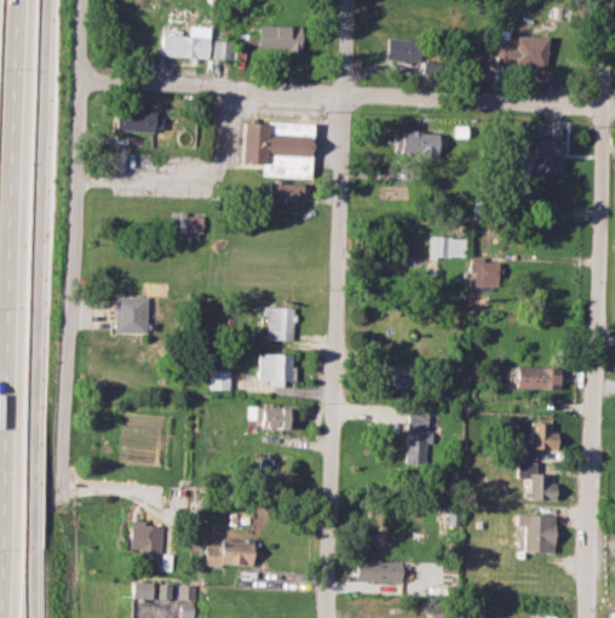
[(262,49),(293,50),(293,56),(304,57),(304,28),(262,27),(262,49)]
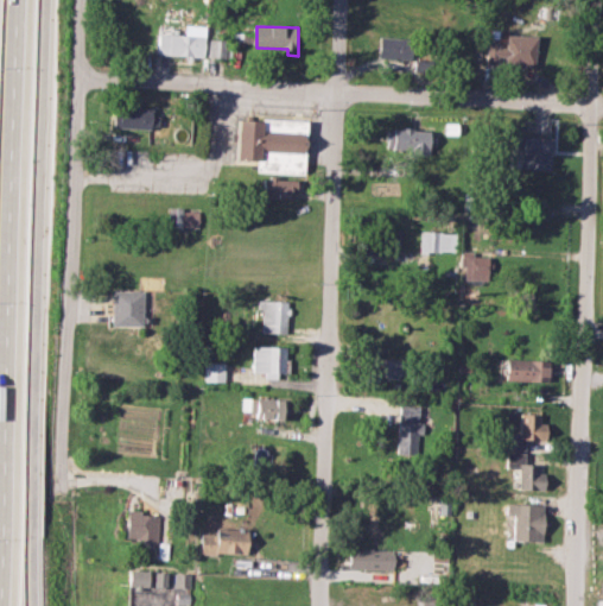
[(208,60),(208,37),(162,36),(162,57),(208,60)]
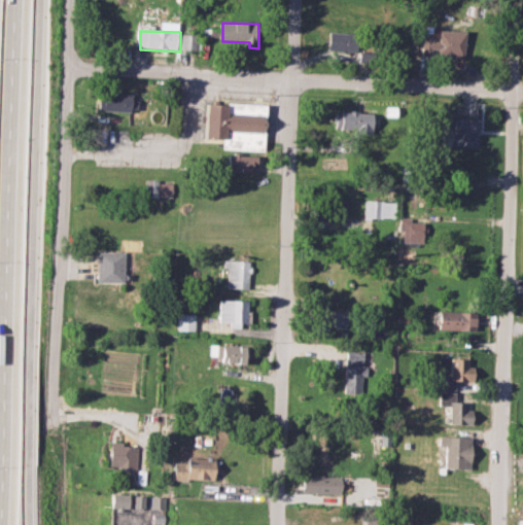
[(468,33),(443,32),(442,42),(436,42),(436,38),(425,38),(425,54),(441,55),(441,58),(467,60),(468,33)]
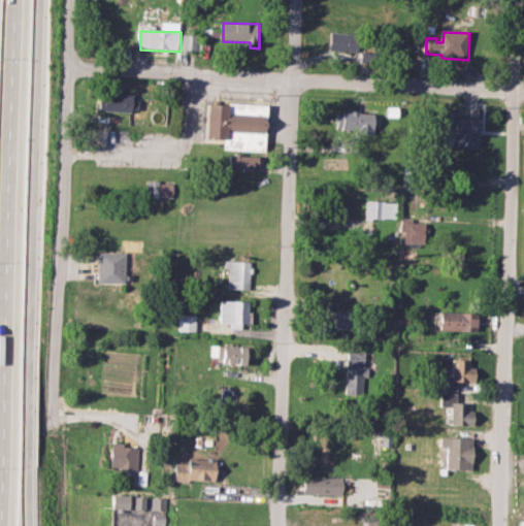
[(361,53),(361,34),(333,34),(333,53),(361,53)]
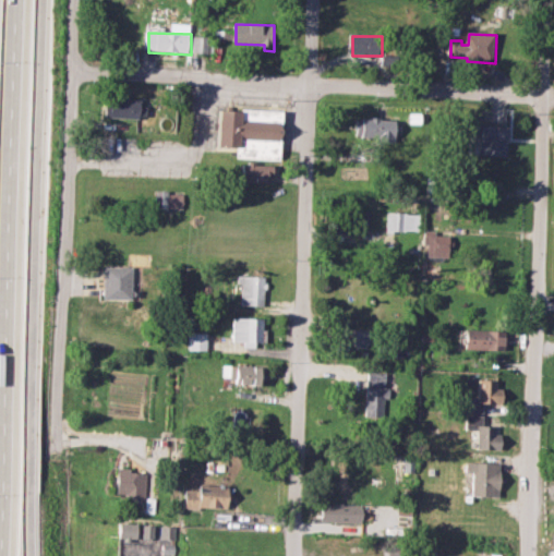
[(194,55),(215,55),(215,38),(194,38),(194,55)]
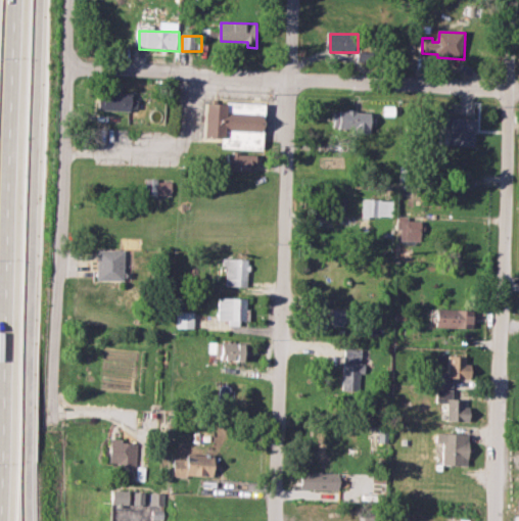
[(132,112),(133,93),(100,92),(100,111),(132,112)]
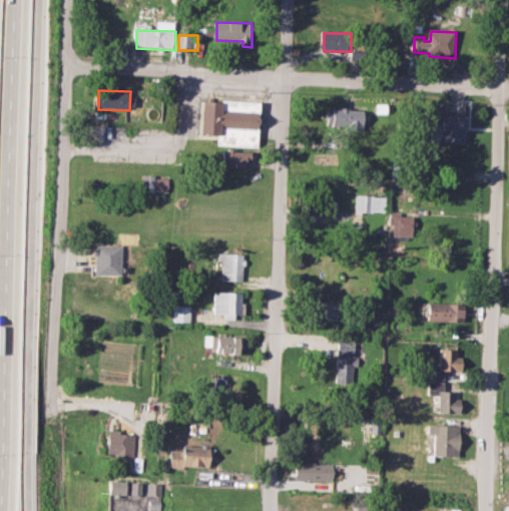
[(260,148),(261,103),(202,101),(201,136),(218,136),(218,146),(260,148)]
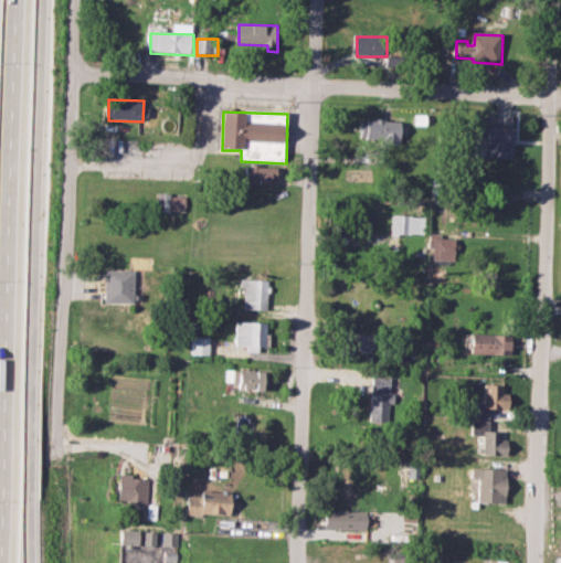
[(361,141),(401,142),(402,123),(362,120),(361,141)]
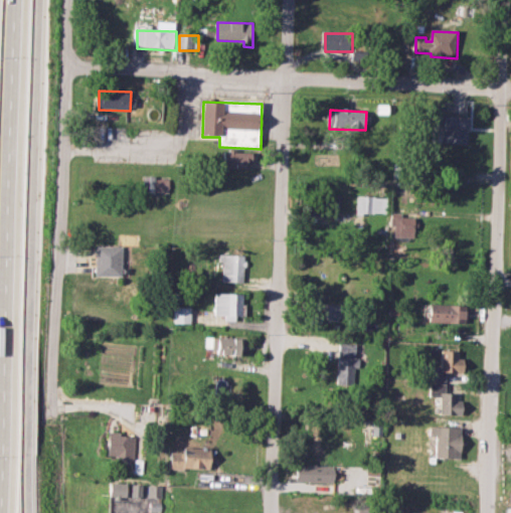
[(469,118),(440,118),(440,133),(444,133),(443,145),(469,145),(469,118)]
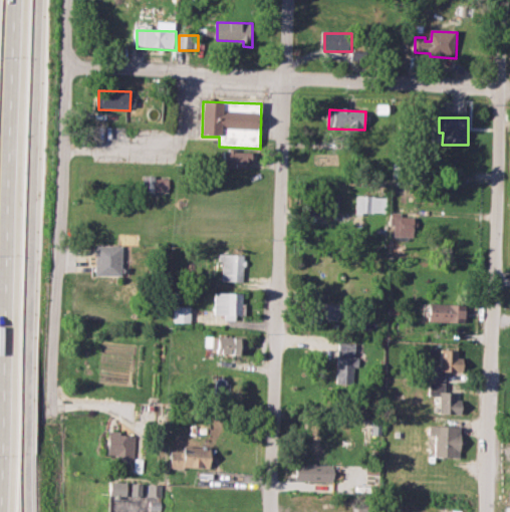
[(247,170),(247,163),(253,163),(253,153),(225,152),(224,170),(247,170)]
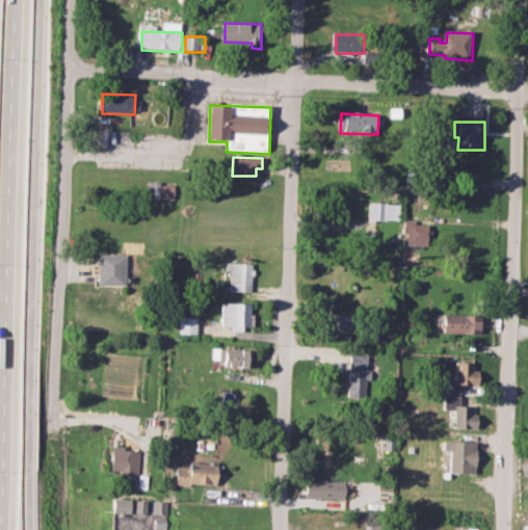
[(177,201),(178,185),(150,184),(150,200),(177,201)]
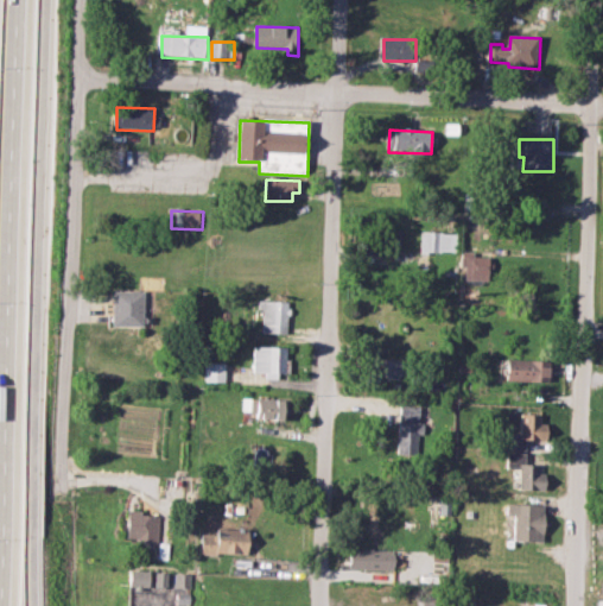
[(421,253),(446,253),(446,233),(423,233),(421,253)]
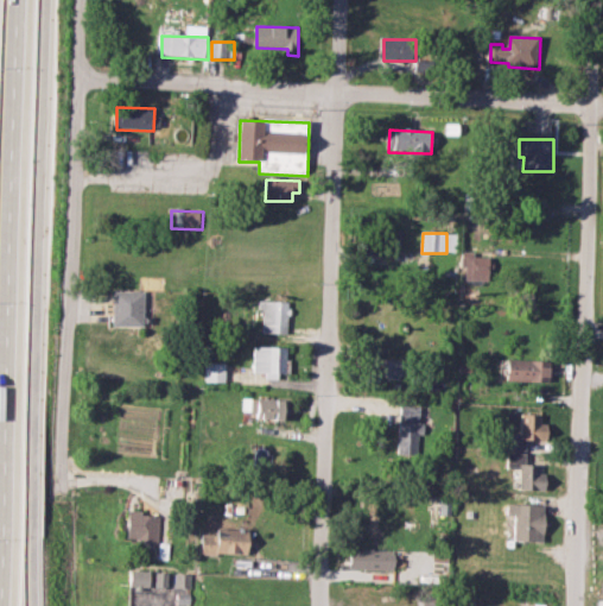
[(463,270),(467,270),(467,281),(490,282),(492,258),(463,256),(463,270)]
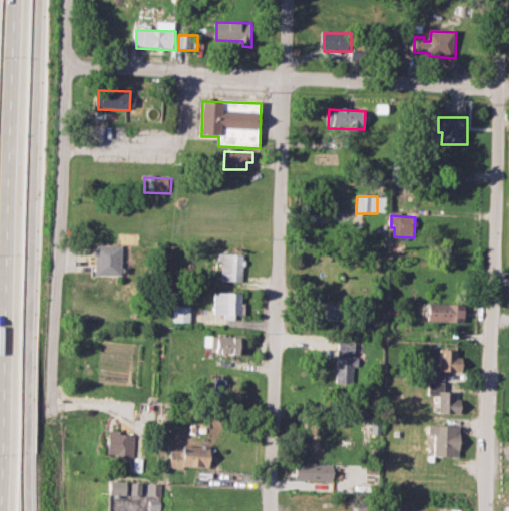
[(124,246),(97,246),(96,277),(123,277),(124,246)]
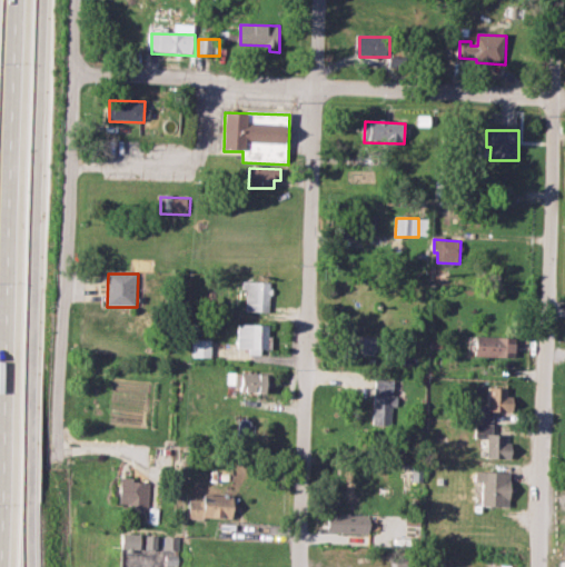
[(271,314),(273,284),(247,282),(247,312),(271,314)]
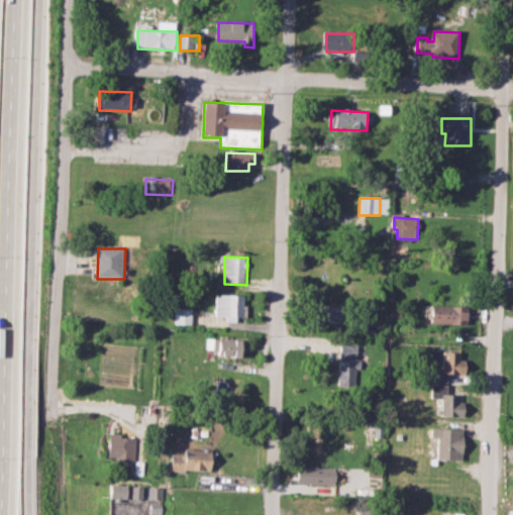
[(217,317),(227,318),(227,321),(245,321),(245,296),(217,296),(217,317)]
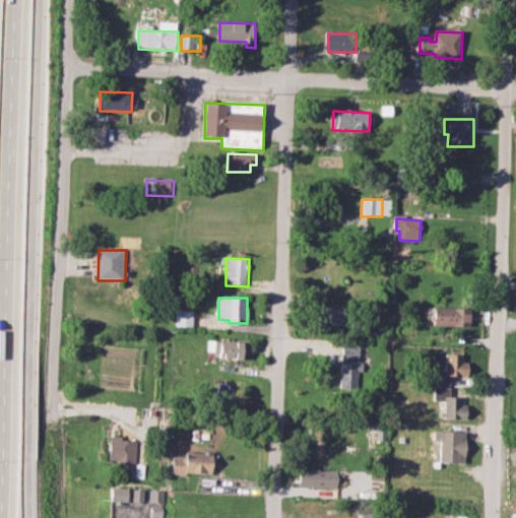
[(343,308),(322,309),(323,326),(343,326),(343,308)]
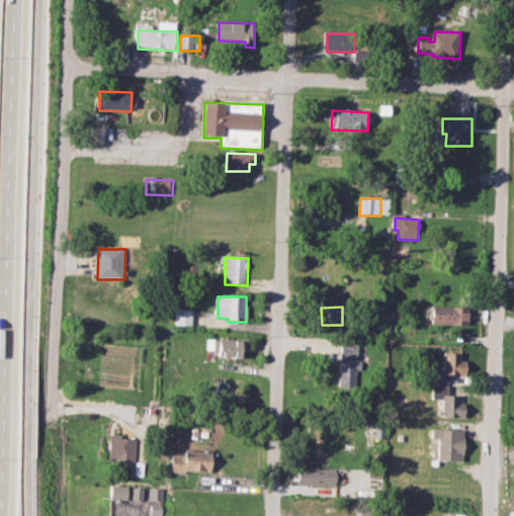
[(433,326),(469,327),(470,308),(434,307),(433,326)]
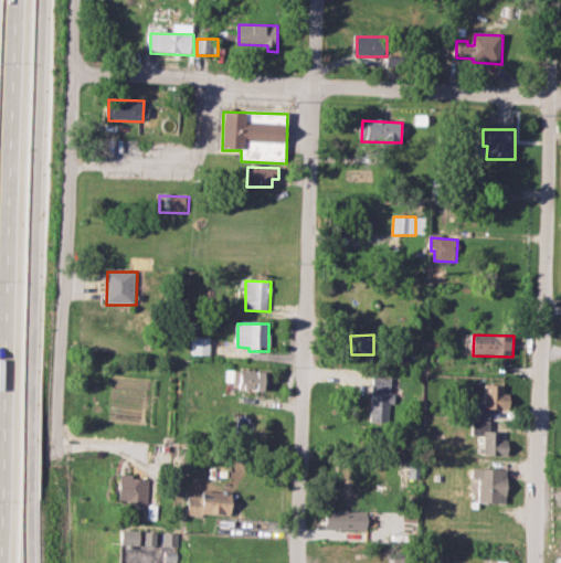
[(192,356),(211,357),(211,339),(192,338),(192,356)]
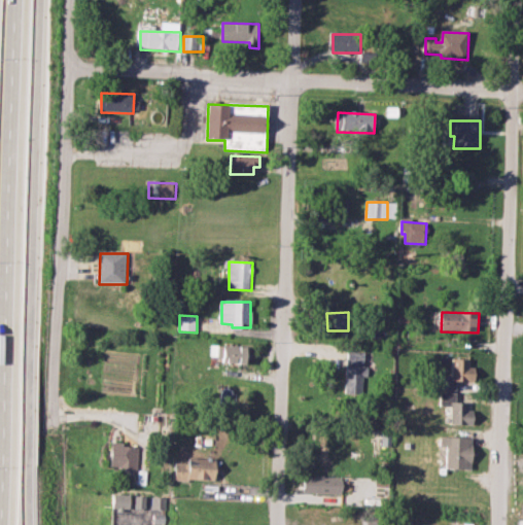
[(211,357),(224,357),(223,364),(246,364),(247,347),(211,346),(211,357)]
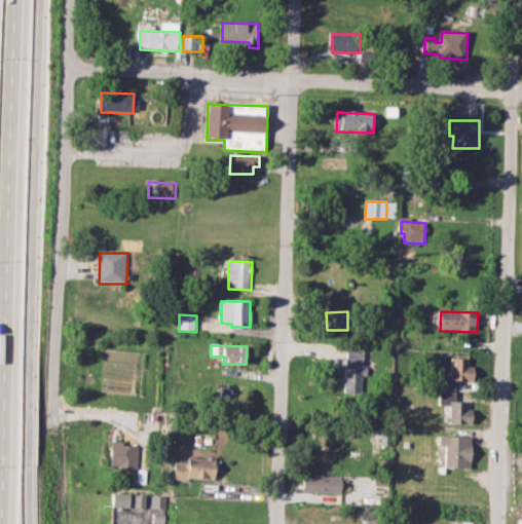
[(364,377),(366,377),(367,352),(347,352),(346,394),(364,394),(364,377)]
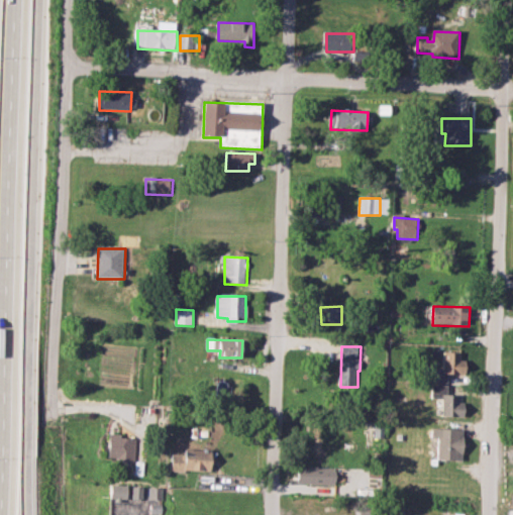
[(448,384),(448,375),(465,375),(466,353),(445,353),(444,370),(435,370),(435,384),(448,384)]
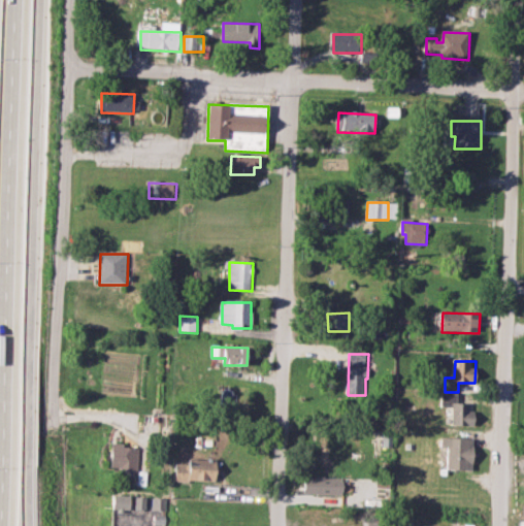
[(475,427),(476,413),(470,413),(470,403),(458,403),(459,395),(443,395),(443,407),(454,408),(453,426),(475,427)]
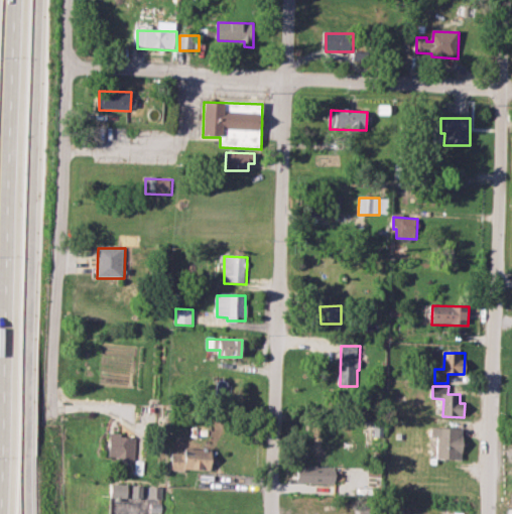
[(464,429),(432,428),(432,438),(438,438),(438,461),(463,461),(464,429)]
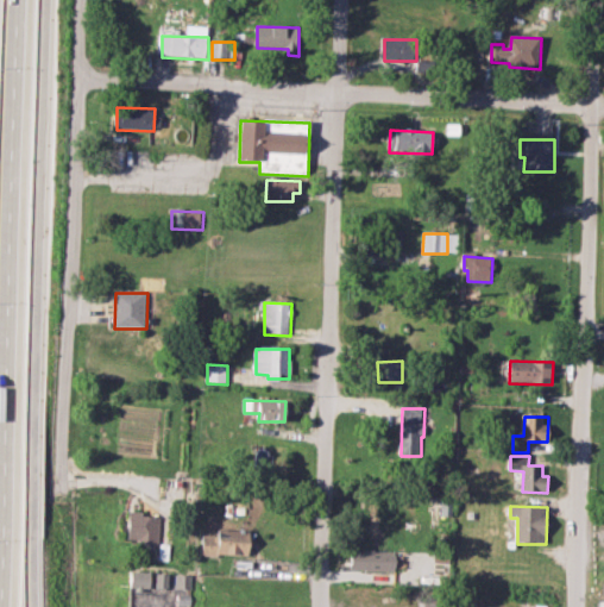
[(130,543),(162,544),(163,515),(131,515),(130,543)]
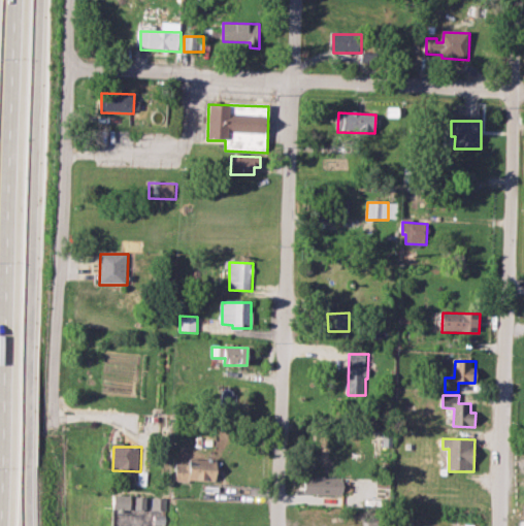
[(190,465),(177,465),(177,482),(217,483),(218,460),(191,460),(190,465)]
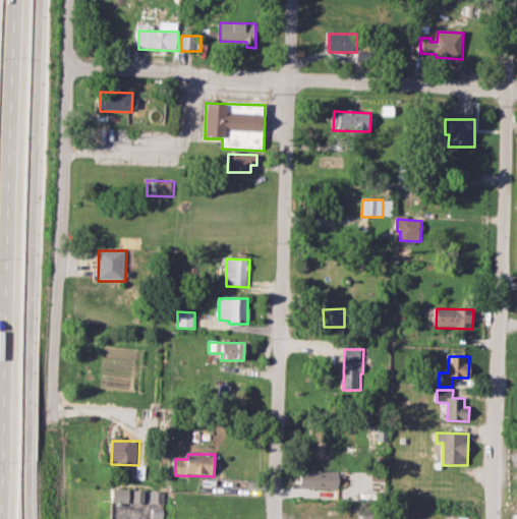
[(339,489),(339,473),(301,472),(301,488),(339,489)]
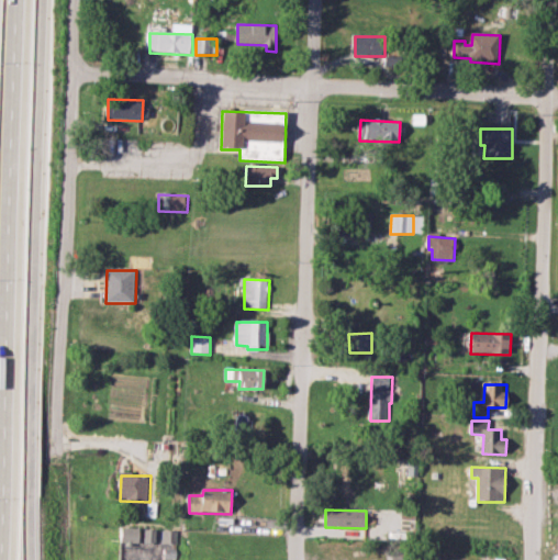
[(121,544),(140,544),(141,529),(122,528),(121,544)]
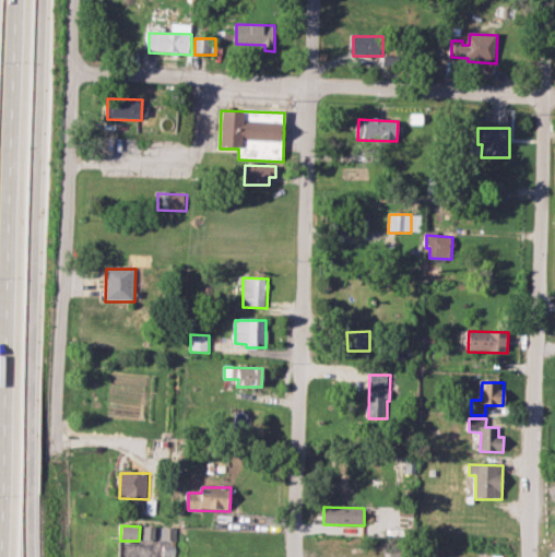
[(145,542),(156,542),(156,528),(145,528),(145,542)]
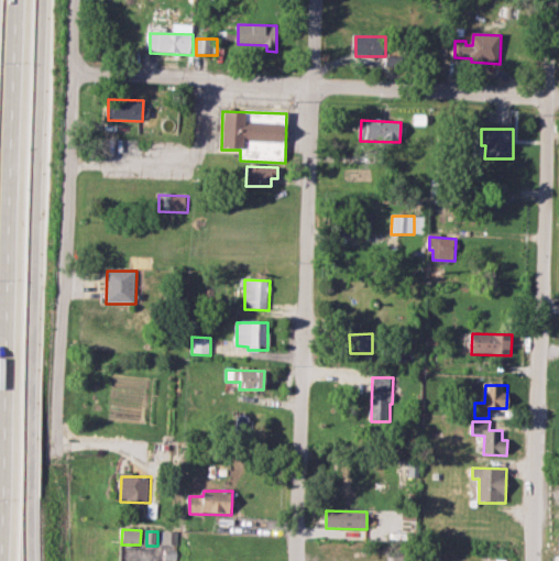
[(179,546),(179,532),(165,532),(165,546),(179,546)]
